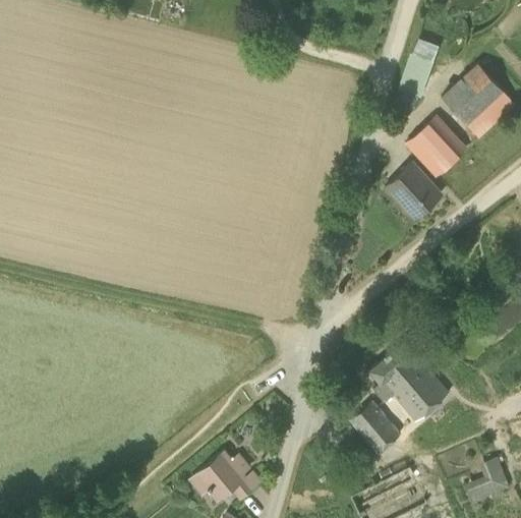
[(407,115),(413,96),(420,98),(432,62),(409,54),(397,90),(401,92),(394,111),(407,115)]
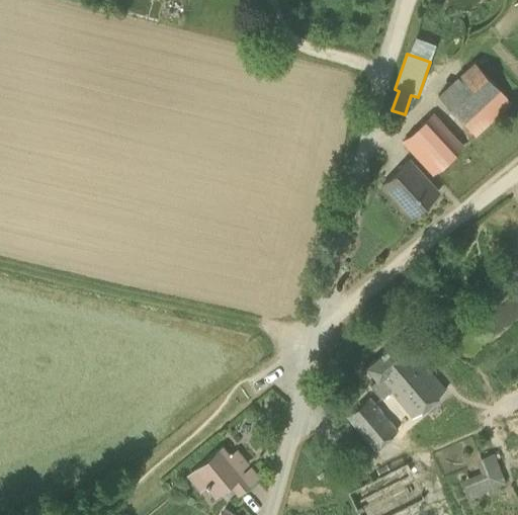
[(476,139),(512,105),(475,65),(438,98),(476,139)]
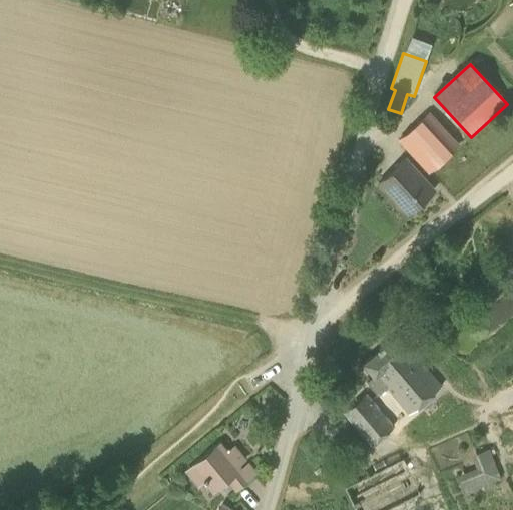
[(429,175),(458,147),(429,116),(399,143),(429,175)]
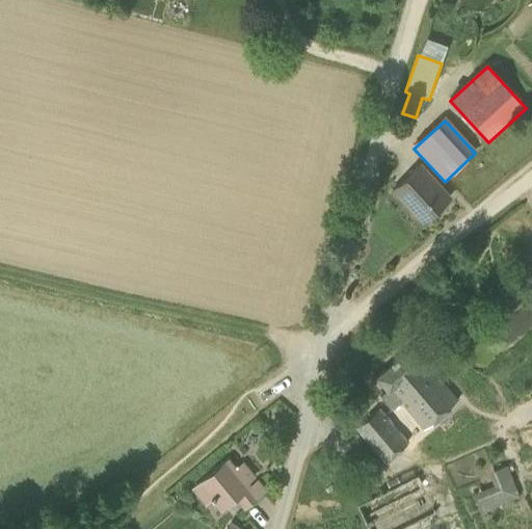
[(422,225),(450,200),(421,166),(393,192),(422,225)]
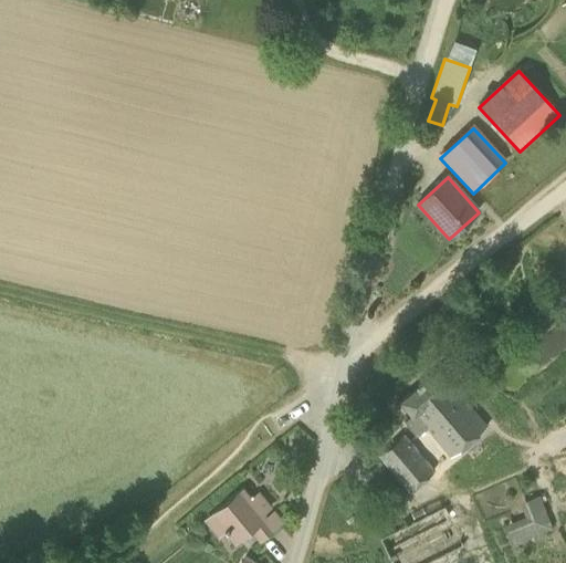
[(449,458),(486,427),(439,369),(399,403),(412,417),(405,424),(416,437),(426,429),(449,458)]
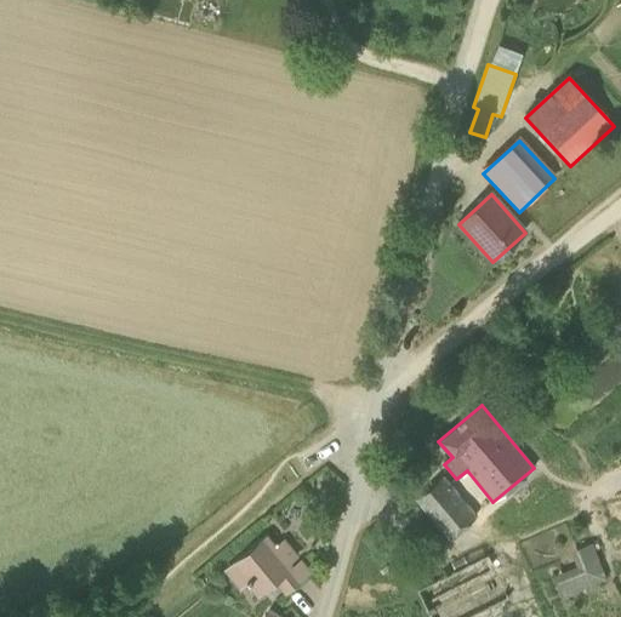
[(448,538),(474,516),(443,479),(417,501),(448,538)]
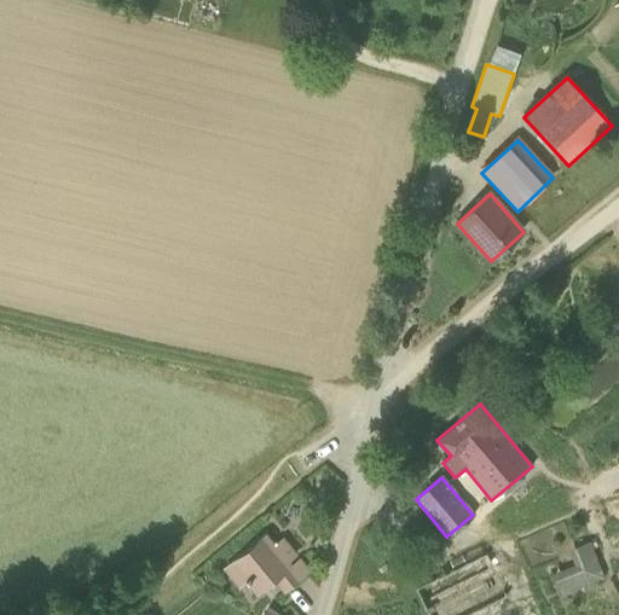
[(273,550),(264,539),(225,570),(239,587),(246,581),(256,595),(276,580),(285,592),(307,574),(282,543),(273,550)]
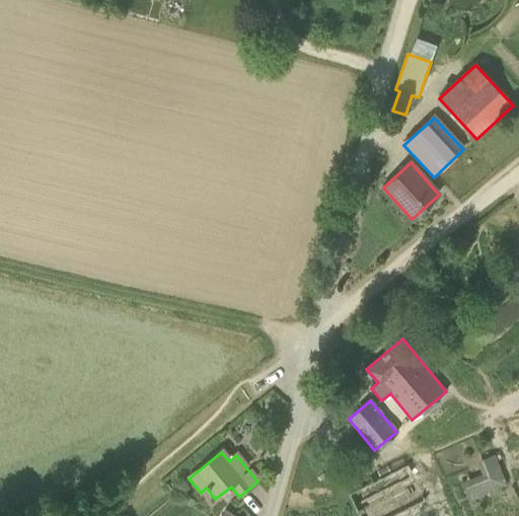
[(470,501),(506,488),(495,457),(476,463),(482,476),(463,484),(470,501)]
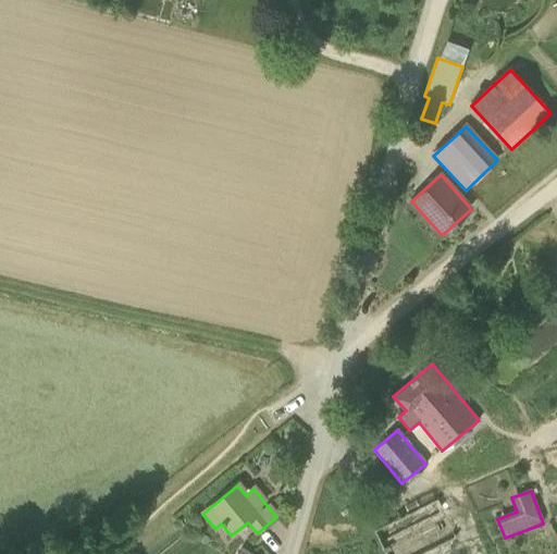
[(375,525),(384,553),(412,553),(453,540),(440,503),(375,525)]
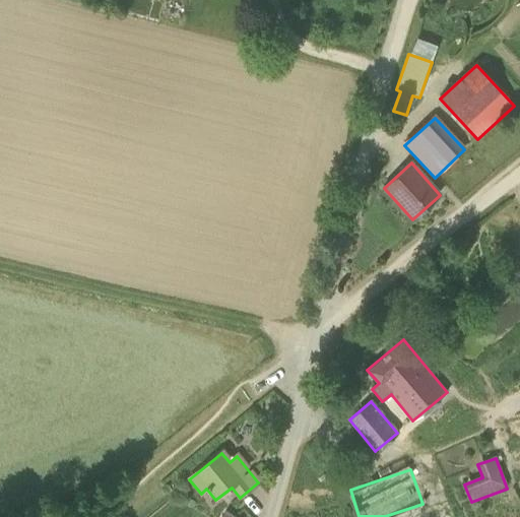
All buildings are outlined.
